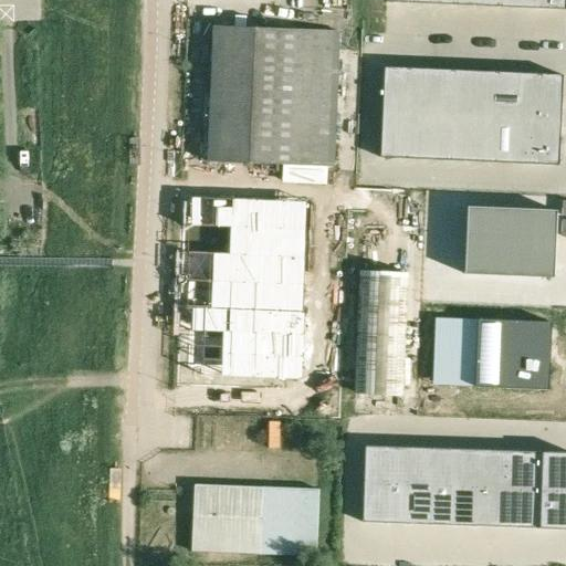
[(333,165),(338,32),(211,28),(206,159),(333,165)]
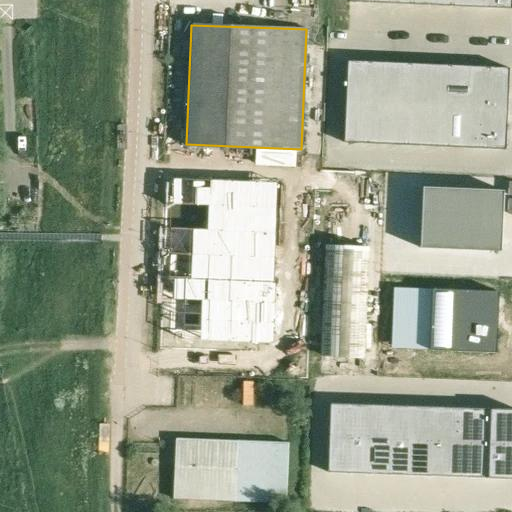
[(508,67),(346,61),(341,141),(506,148),(508,67)]
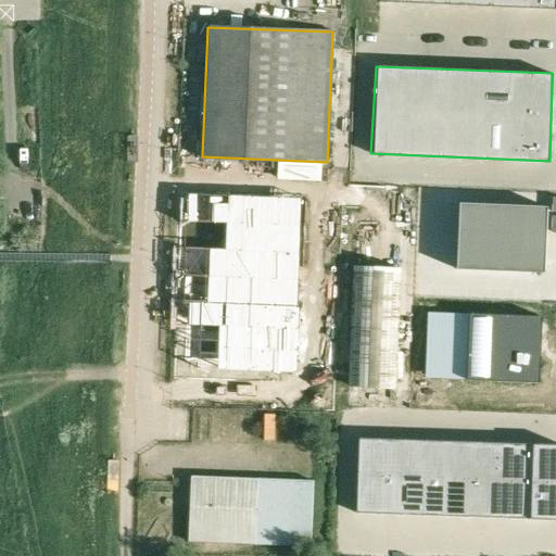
[(301,197),(181,192),(176,323),(186,323),(185,361),(199,361),(199,367),(294,370),(301,197)]
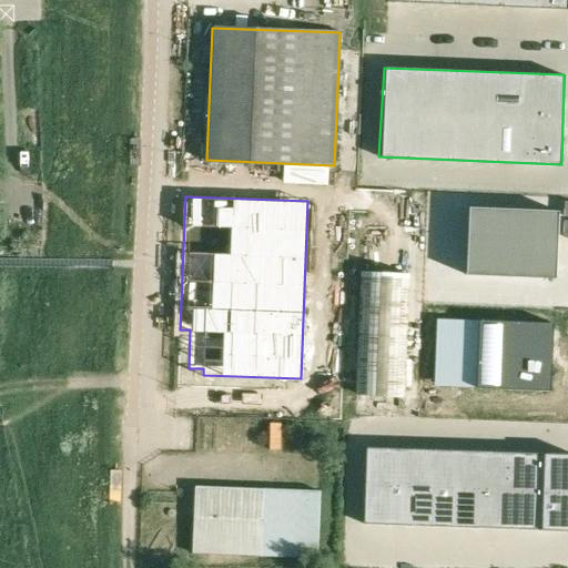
[(467,206),(464,275),(555,279),(558,210),(467,206)]
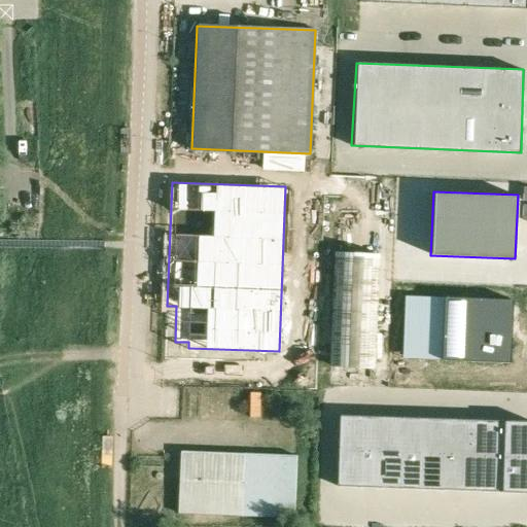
[(336,253),(330,365),(375,367),(379,255),(336,253)]
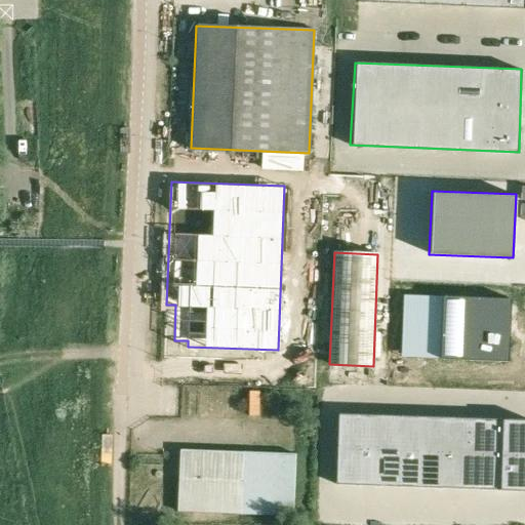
[(513,283),(524,283),(524,272),(513,272),(513,283)]
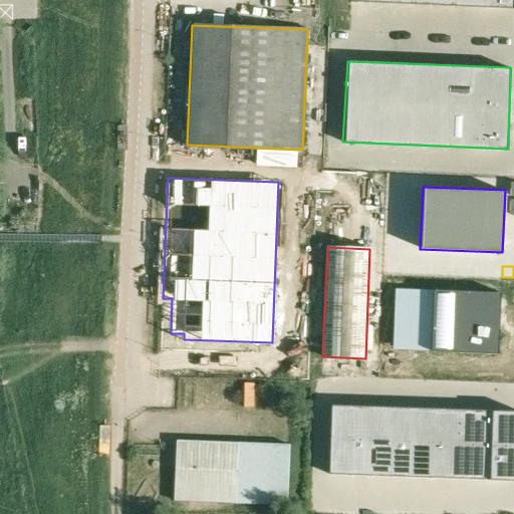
[(394,290),(391,351),(497,355),(499,295),(394,290)]
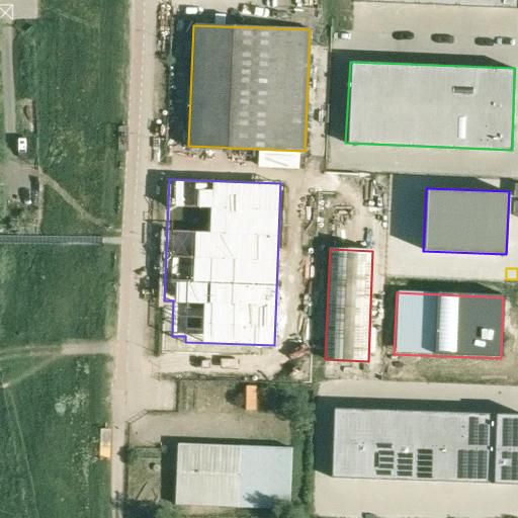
[(517,414),(333,408),(331,478),(517,484),(517,414)]
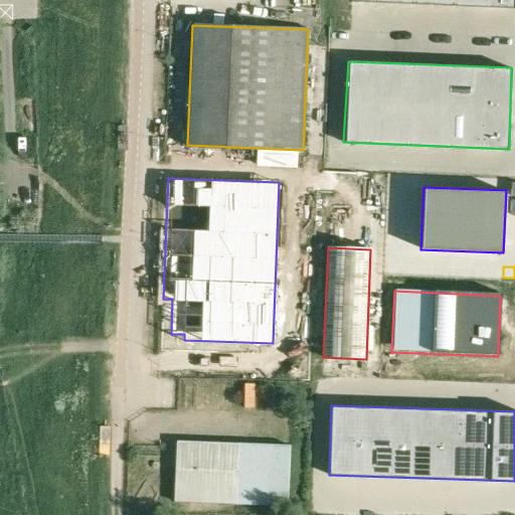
[(174,501),(236,504),(288,506),(290,446),(176,441),(174,501)]
